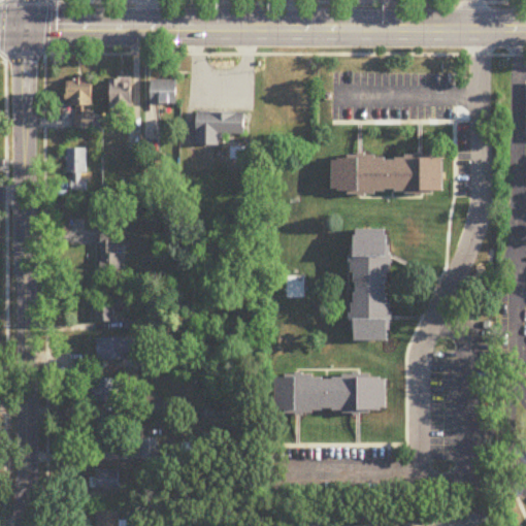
[(108,109),(132,109),(132,76),(108,76),(108,109)]
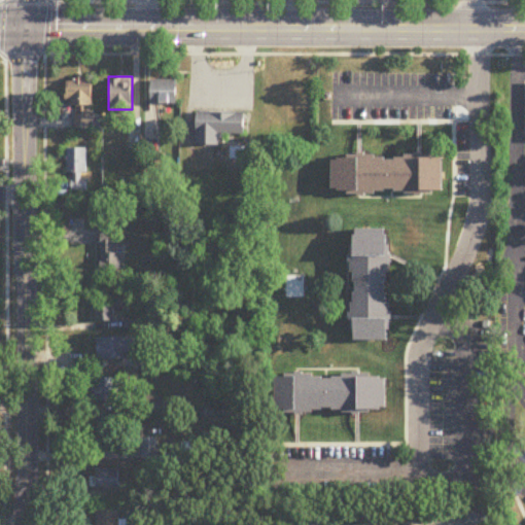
[(92,104),(92,78),(65,78),(65,104),(92,104)]
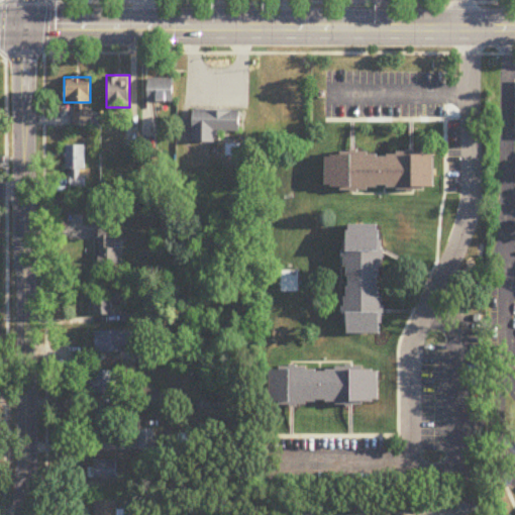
[(146,100),(173,100),(173,77),(146,77),(146,100)]
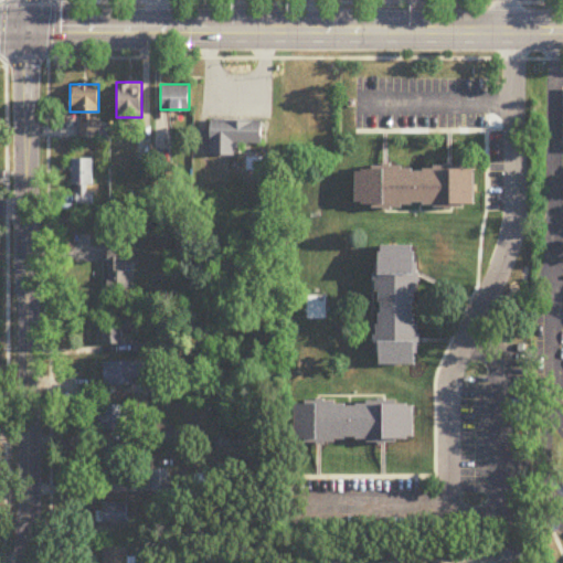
[(234,153),(234,141),(261,142),(262,119),(210,118),(209,153),(234,153)]
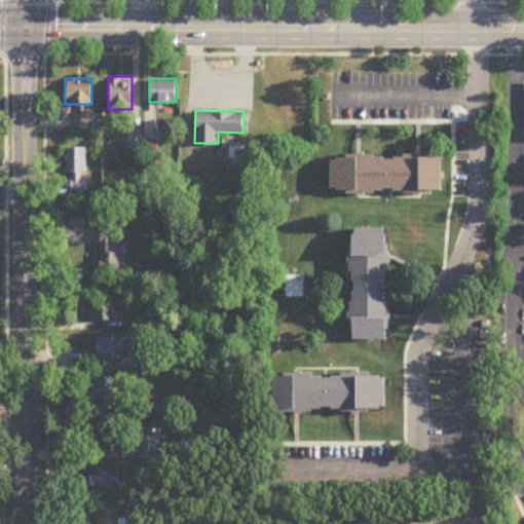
[(84,147),(67,147),(67,188),(84,188),(84,147)]
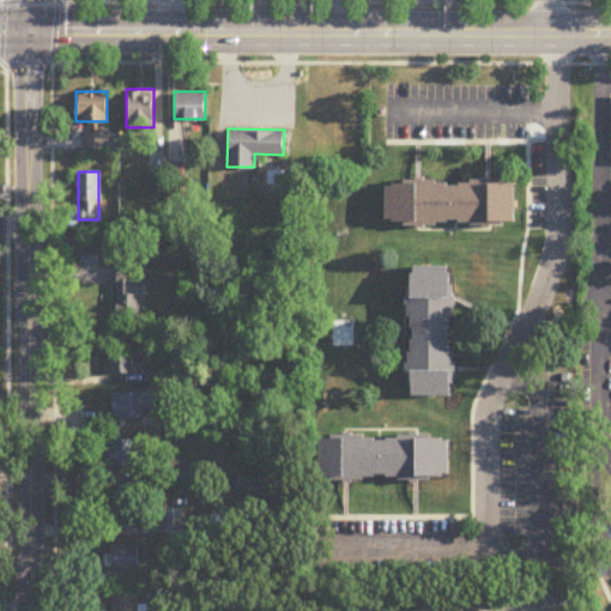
[(515,221),(515,180),(386,180),(386,221),(515,221)]
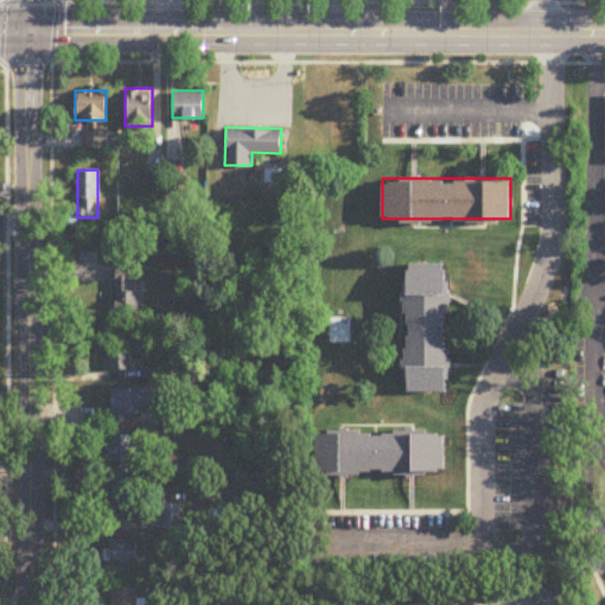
[(447,390),(449,262),(406,261),(405,390),(447,390)]
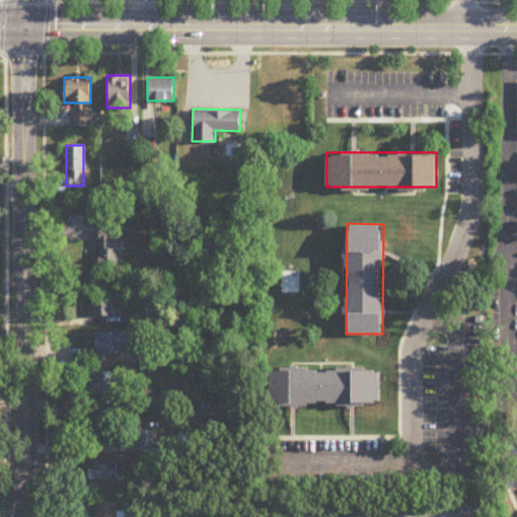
[(115,226),(96,226),(96,272),(115,272),(115,226)]
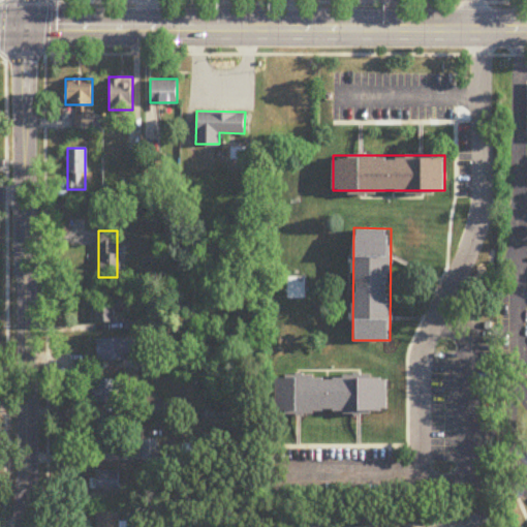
[(93,321),(115,321),(115,308),(120,308),(120,299),(93,299),(93,321)]
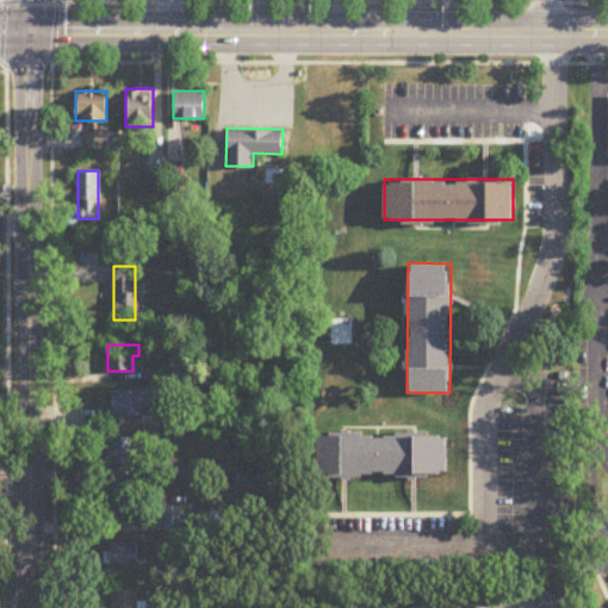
[(156,414),(156,390),(110,390),(110,414),(156,414)]
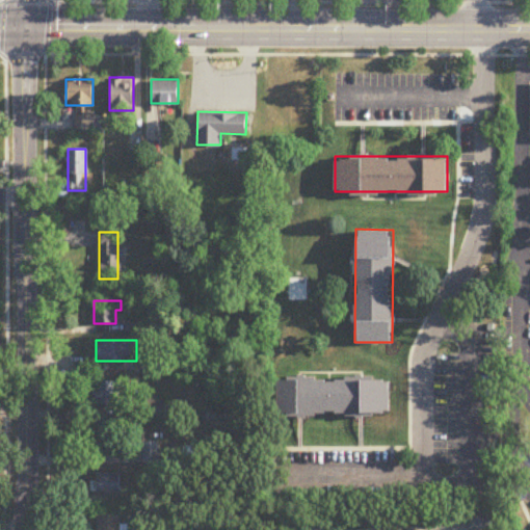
[(389,376),(277,377),(279,414),(390,413),(389,376)]
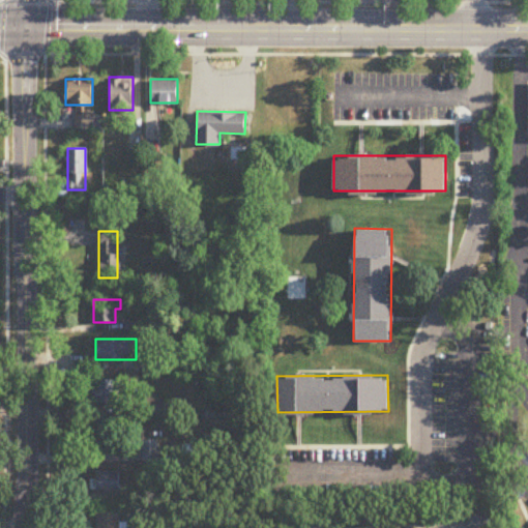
[(117,378),(93,378),(93,402),(117,402),(117,378)]
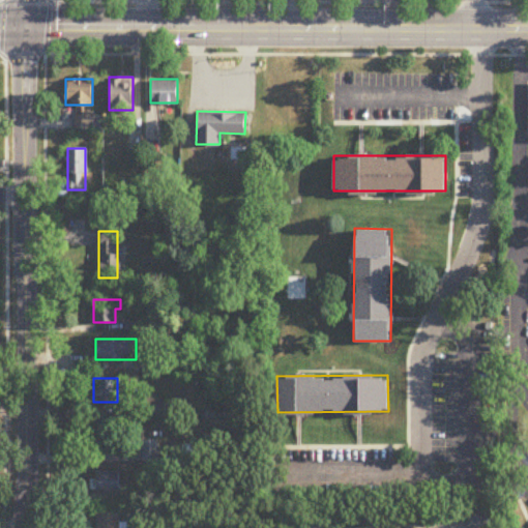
[(140,461),(155,461),(155,440),(140,440),(140,461)]
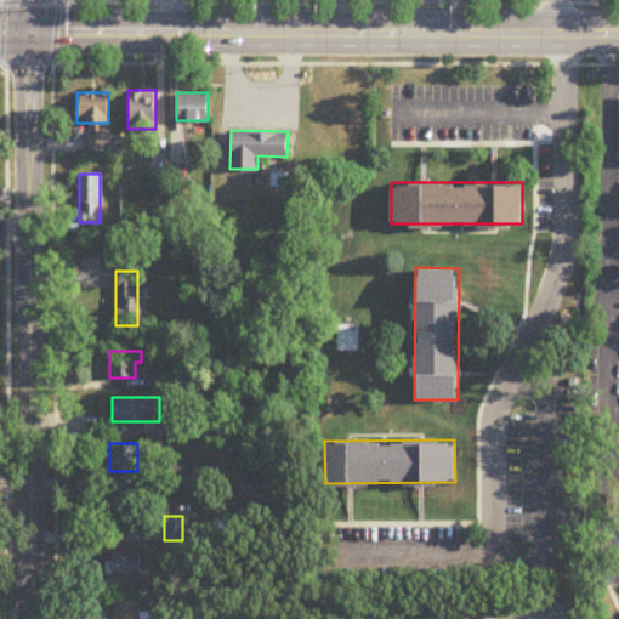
[(138,574),(138,551),(111,551),(111,574),(138,574)]
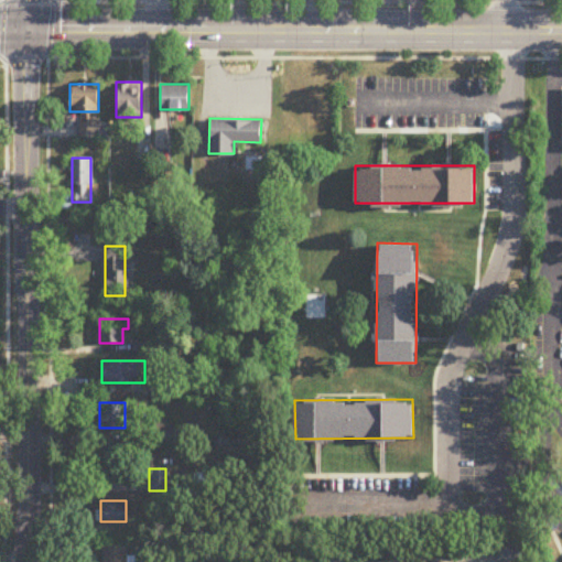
[(103,544),(101,561),(125,561),(126,544),(103,544)]
